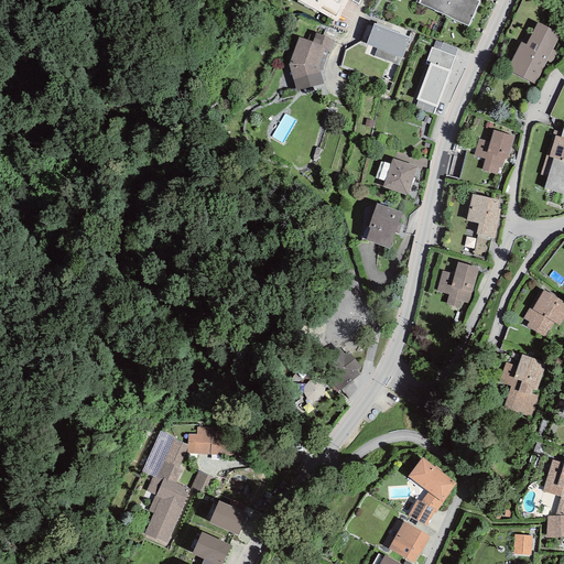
[(297,0),(336,22),(347,0),(297,0)]
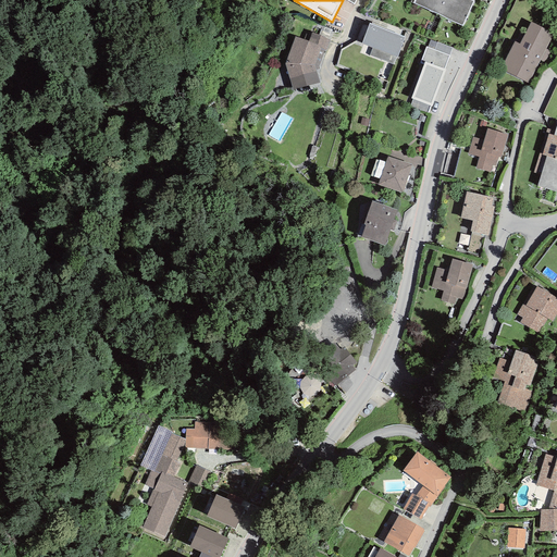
[(413,0),(413,2),(438,14),(444,0),(413,0)]
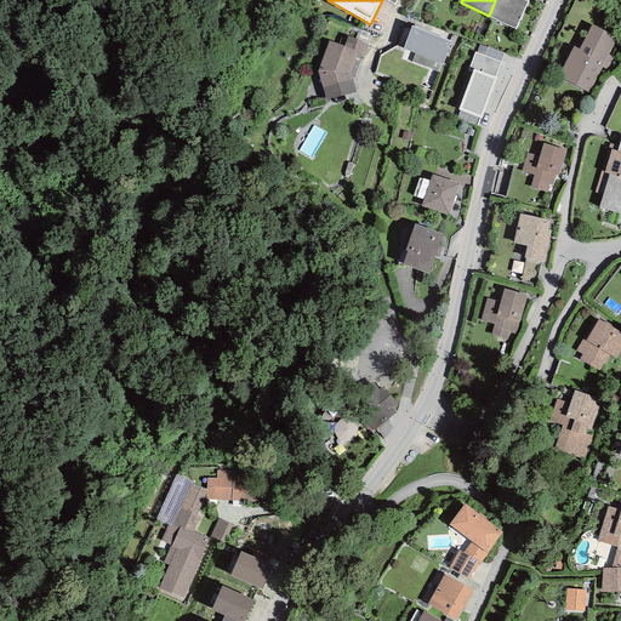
[(525,0),(495,0),(489,16),(516,28),(529,1),(525,0)]
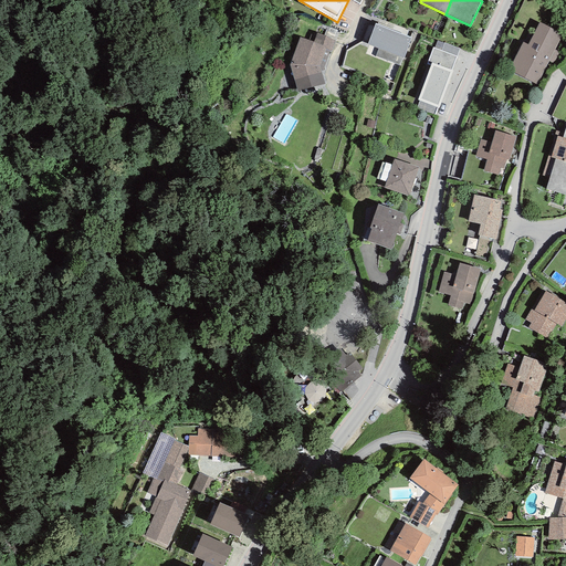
[(563,34),(538,22),(527,44),(523,42),(509,71),(536,85),(548,63),(554,50),(563,34)]
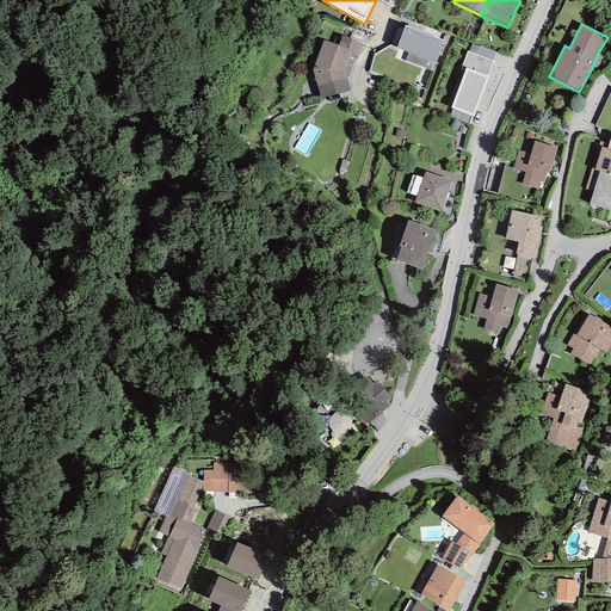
[(405,25),(396,48),(408,53),(405,61),(431,71),(434,62),(436,63),(444,41),(405,25)]
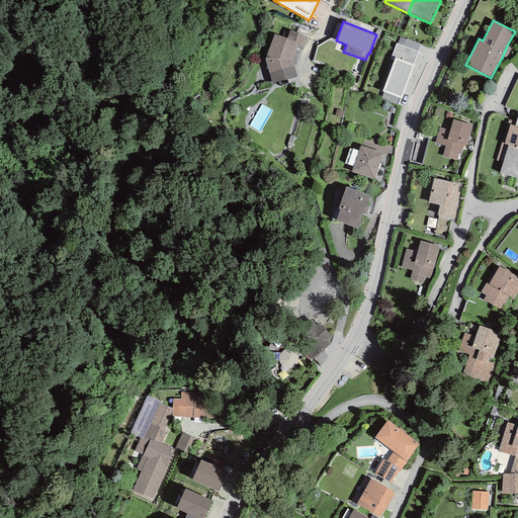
[(285,28),(282,37),(298,44),(297,46),(303,48),(307,37),(285,28)]
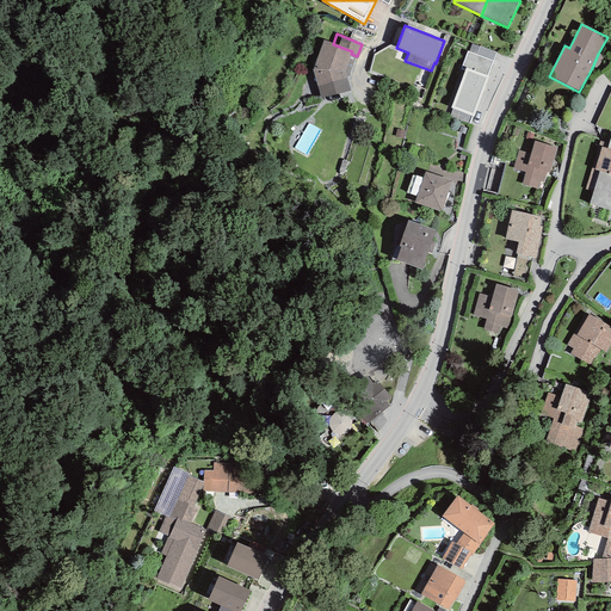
[(313,71),(344,71),(351,54),(352,51),(333,44),(323,41),(313,71)]
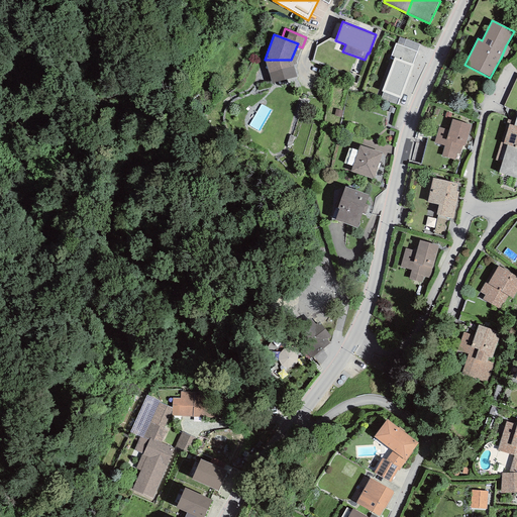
[(420,44),(405,39),(399,36),(397,43),(417,52),(420,44)]
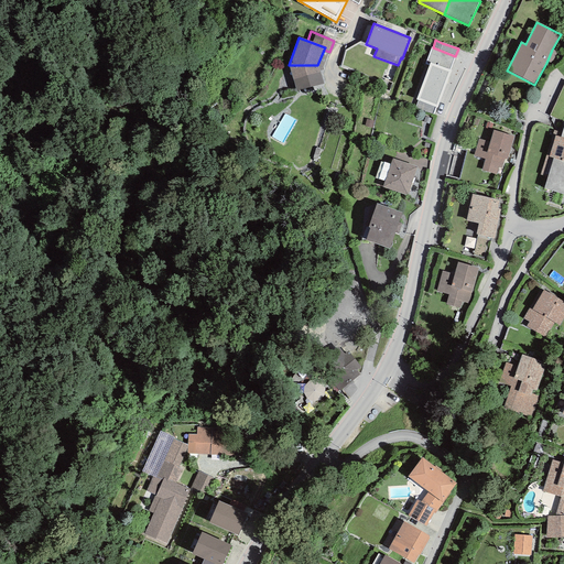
[(425,64),(429,65),(416,99),(418,100),(415,108),(433,115),(435,107),(437,108),(452,71),(449,71),(455,56),(433,47),(431,47),(425,64)]
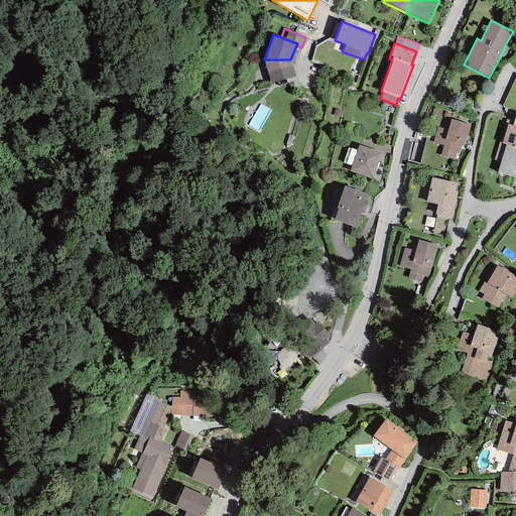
[(509,47),(505,45),(500,57),(504,59),(509,47)]
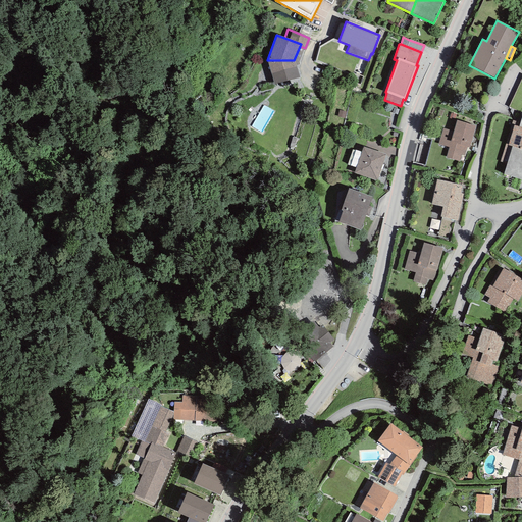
[(294,60),(267,60),(274,84),(300,77),(294,60)]
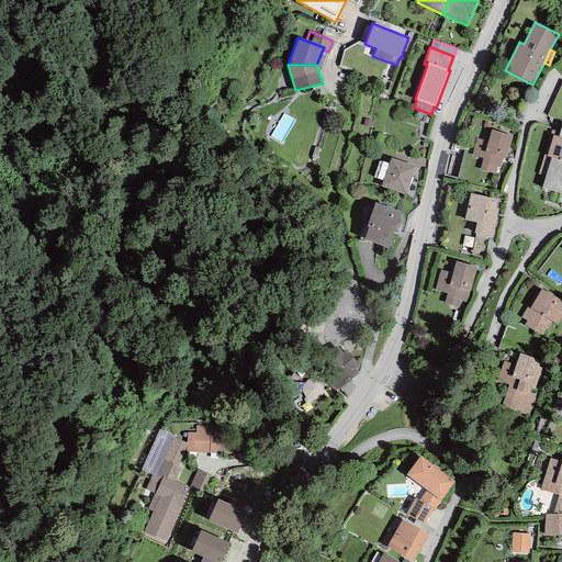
[(512,136),(491,130),(487,142),(476,138),(472,155),(483,158),(480,169),(494,173),(496,167),(501,168),(503,159),(505,159),(512,136)]
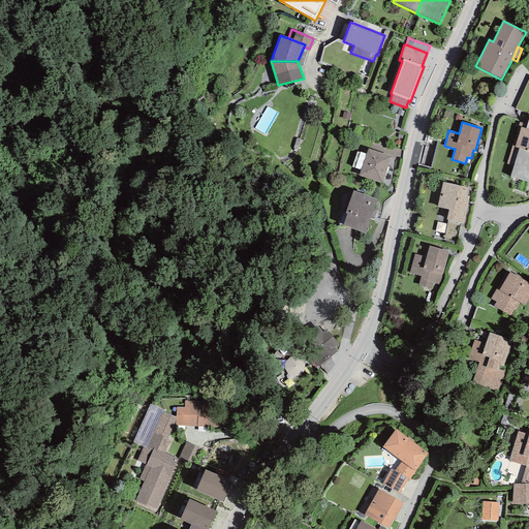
[(528,129),(526,129),(521,127),(515,146),(512,146),(506,164),(514,166),(510,177),(528,183),(528,129)]
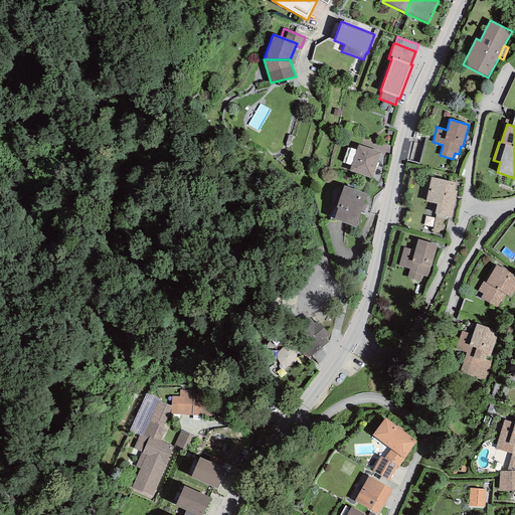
[(381,153),(358,145),(349,171),(372,178),(381,153)]
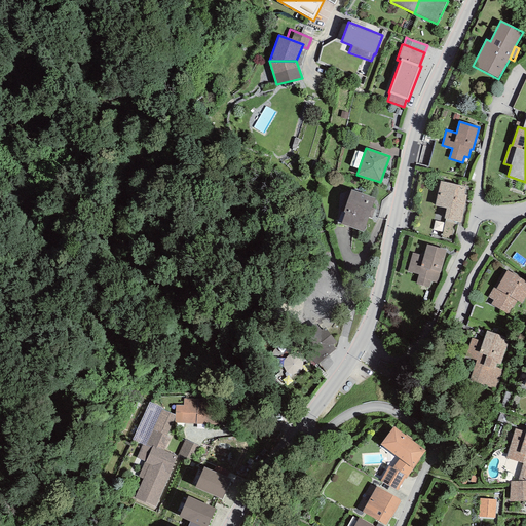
[(465,187),(440,181),(435,205),(446,209),(444,219),(460,222),(466,195),(463,194),(465,187)]
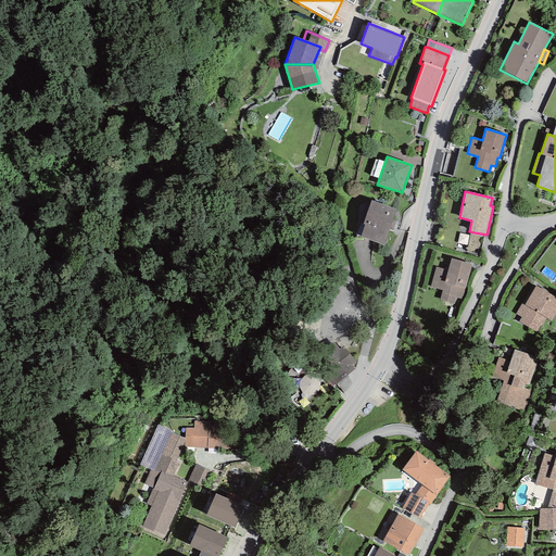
[(396,210),(371,201),(363,224),(364,225),(359,237),(383,245),(396,210)]
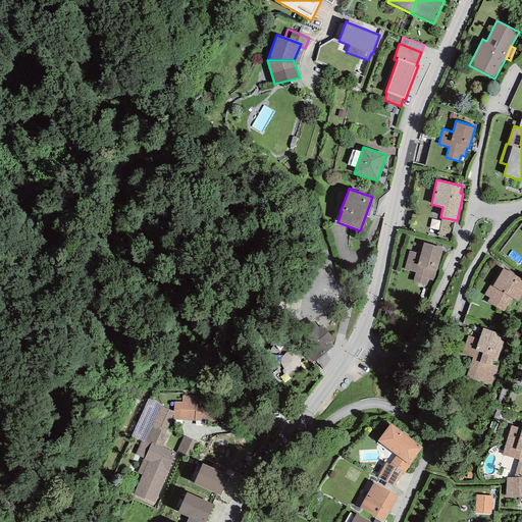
[(442,249),(423,243),(420,254),(409,251),(404,269),(415,272),(413,281),(426,285),(427,279),(433,281),(442,249)]
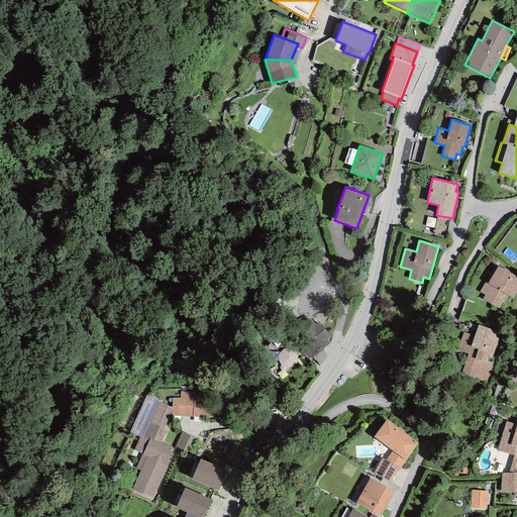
[(516,291),(516,276),(498,266),(488,284),(485,283),(480,292),(485,295),(483,300),(500,310),(508,296),(513,299),(516,291)]
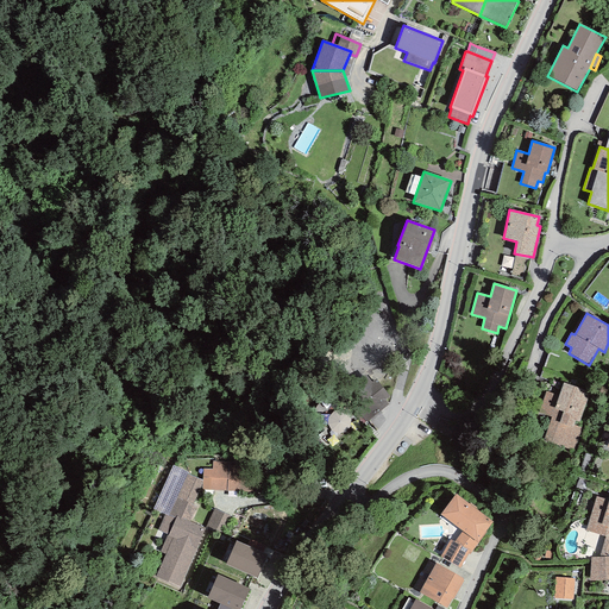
[(343,390),(366,422),(389,405),(385,400),(389,396),(376,380),(371,383),(365,375),(343,390)]
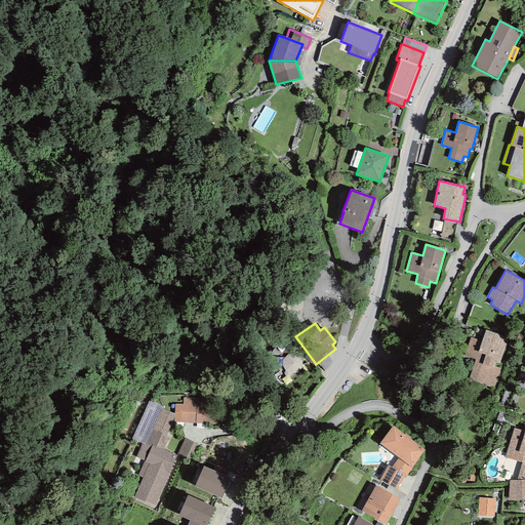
[(508,337),(485,330),(482,341),(471,337),(465,357),(475,360),(469,380),(495,389),(501,368),(494,366),(496,363),(499,364),(508,337)]
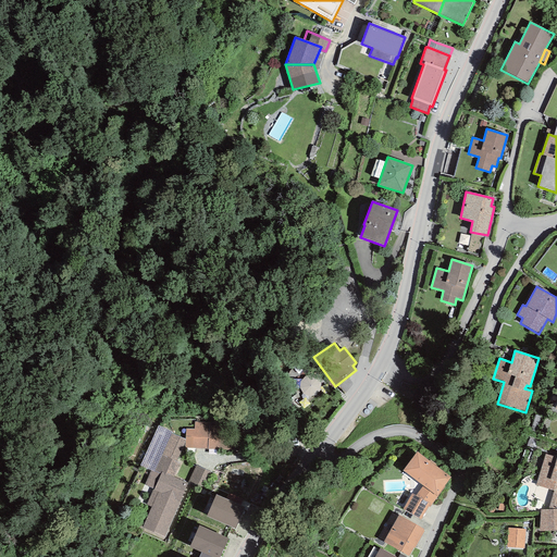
[(208,449),(209,422),(195,421),(194,430),(186,429),(185,440),(185,448),(208,449)]
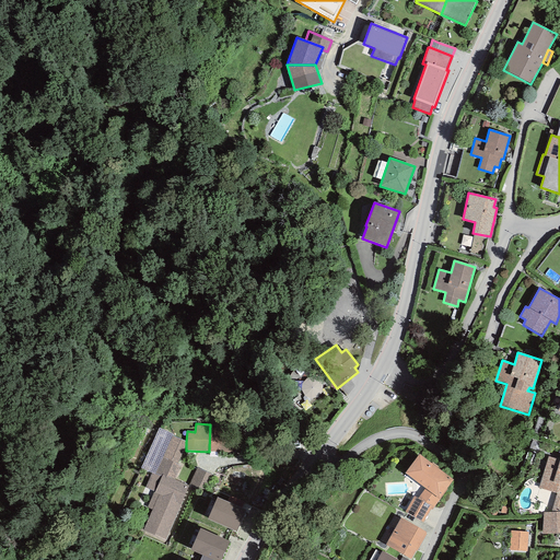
[(220,424),(210,424),(209,452),(231,453),(231,433),(220,433),(220,424)]
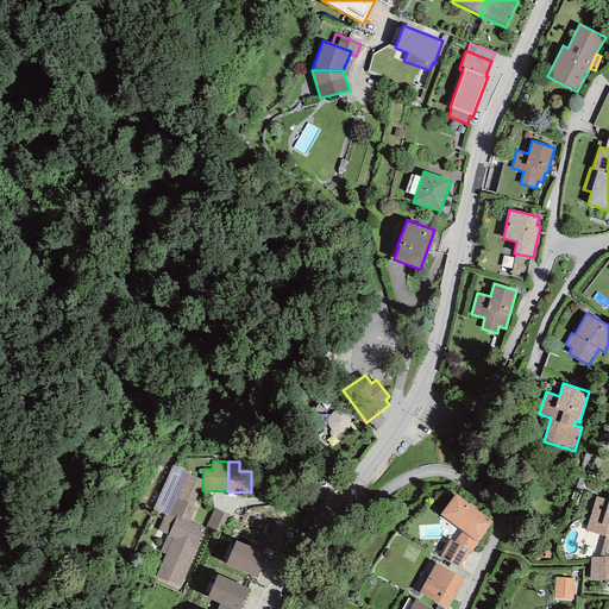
[(173,465),(154,509),(165,514),(175,519),(177,516),(189,521),(196,507),(192,504),(202,481),(187,475),(188,472),(173,465)]
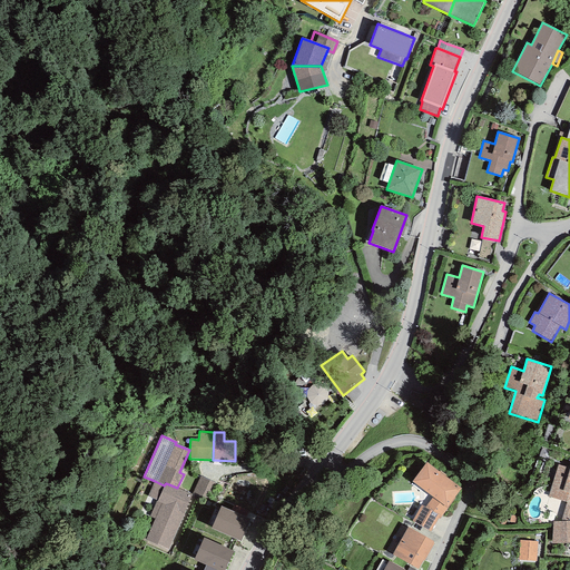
[(461,489),(426,462),(412,482),(432,498),(446,508),(454,498),(461,489)]
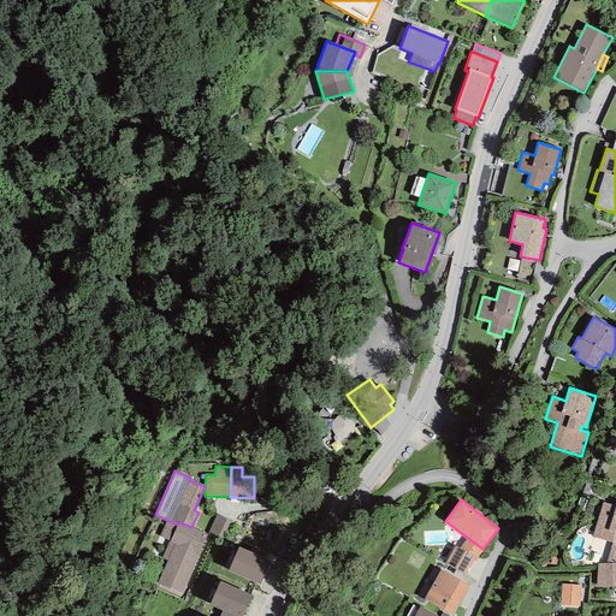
[(615,504),(615,507),(603,502),(592,537),(612,543),(615,544),(615,504)]
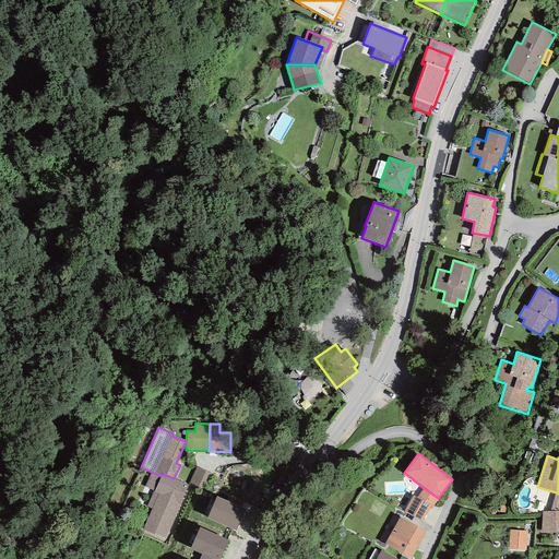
[(197,466),(189,483),(203,490),(211,473),(197,466)]
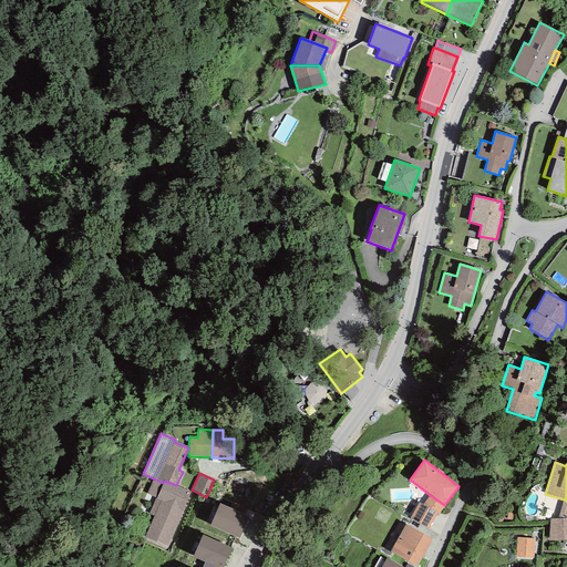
[(146,493),(156,497),(163,483),(154,478),(146,493)]
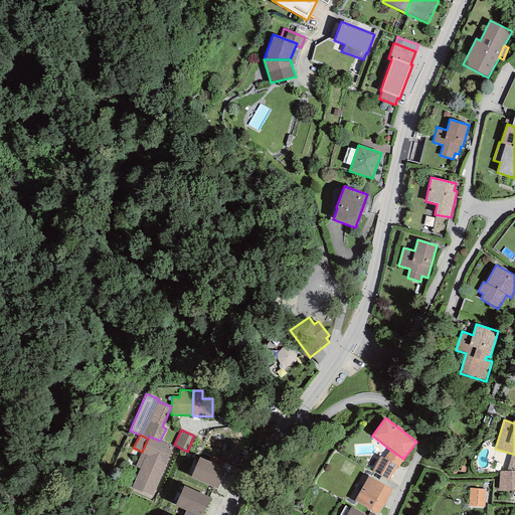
[(231,439),(220,436),(217,444),(228,448),(231,439)]
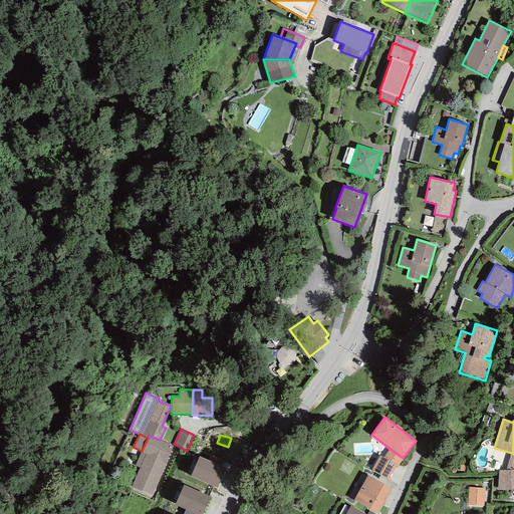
[(148,438),(142,451),(166,463),(174,446),(160,440),(150,436),(148,438)]
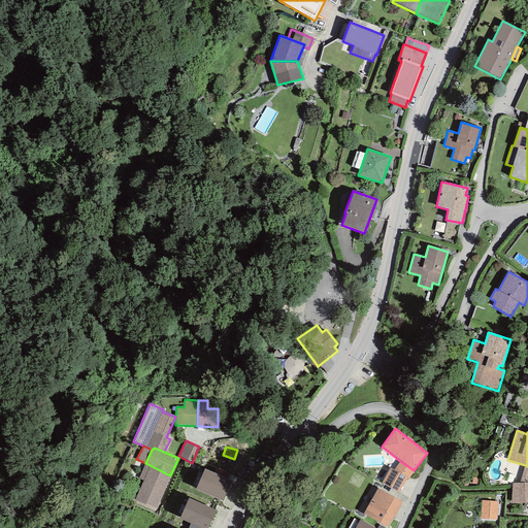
[(414,470),(400,461),(394,470),(407,477),(405,480),(407,481),(415,471),(414,470)]
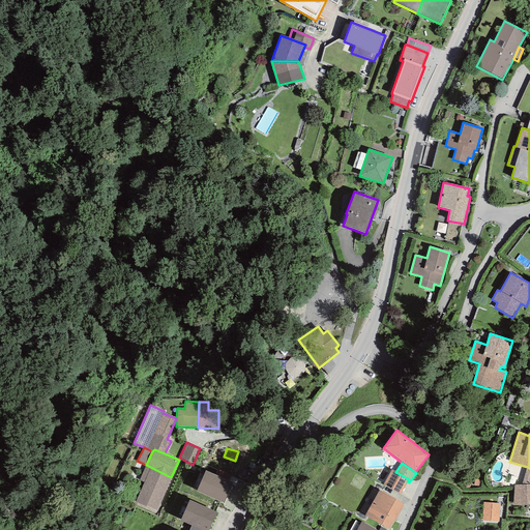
[(423,464),(422,463),(415,472),(416,473),(423,464)]
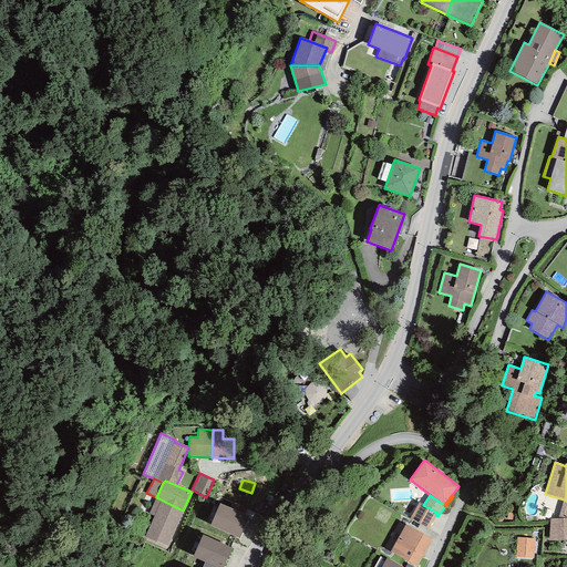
[(167,547),(183,511),(156,497),(148,514),(154,516),(145,536),(167,547)]
